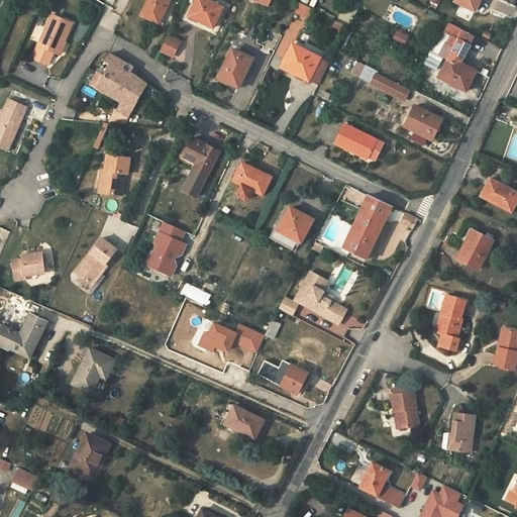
[(156,29),(170,0),(148,0),(141,16),(151,20),(149,26),(156,29)]
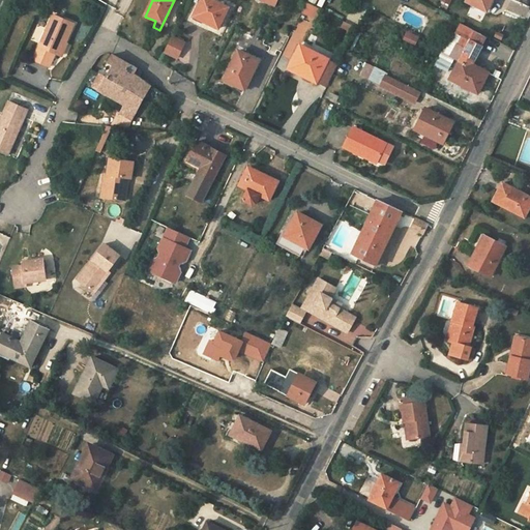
[(217,29),(228,7),(212,0),(202,0),(194,17),(217,29)]
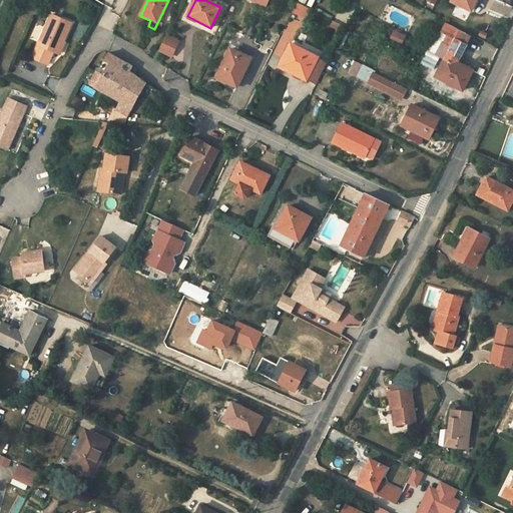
[(452,0),(452,1),(471,11),(476,0),(452,0)]
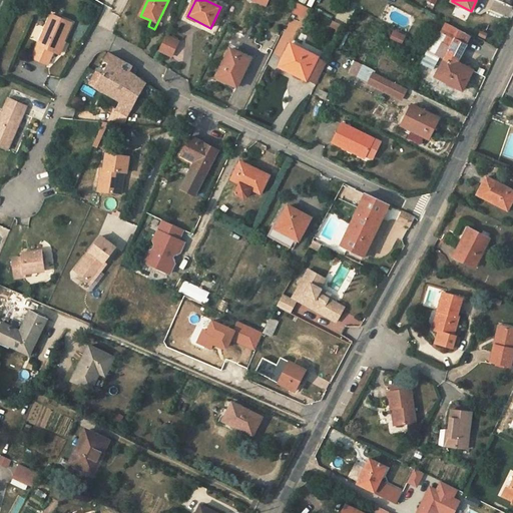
[(306,7),(297,3),(293,11),(302,16),(306,7)]
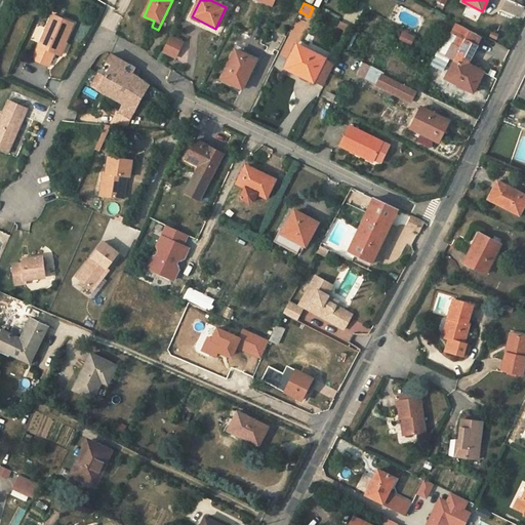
[(53,14),(34,59),(49,66),(54,52),(59,54),(74,24),(53,14)]
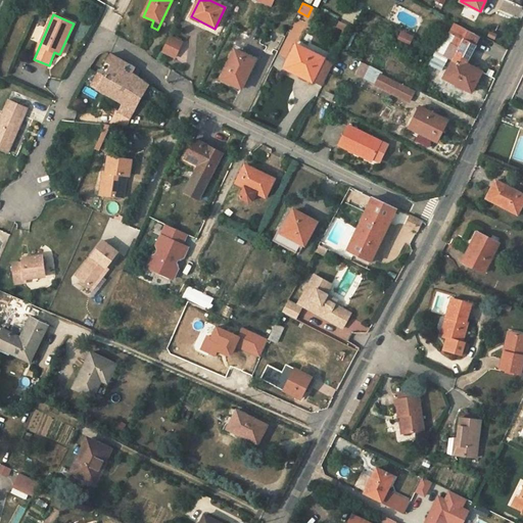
[(469,33),(454,25),(449,32),(457,36),(465,40),(469,33)]
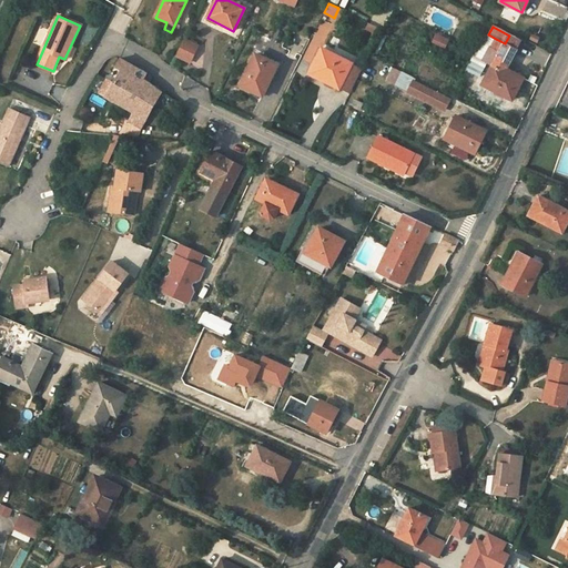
[(336,48),(340,38),(330,34),(326,44),(336,48)]
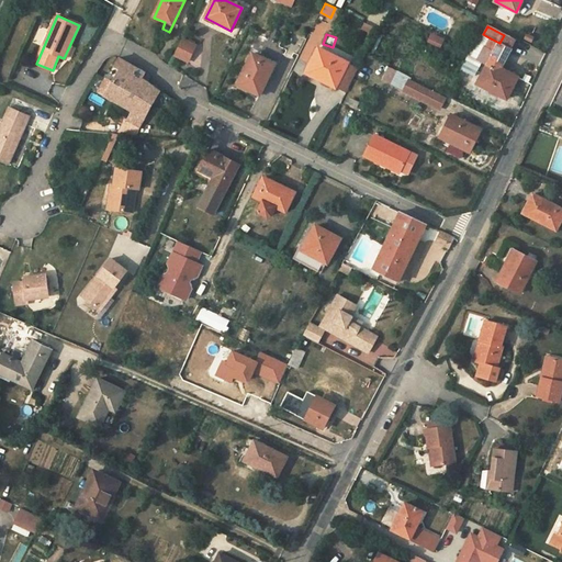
[(483,46),(475,60),(486,66),(498,71),(501,68),(515,41),(504,35),(499,43),(491,38),(486,47),(483,46)]
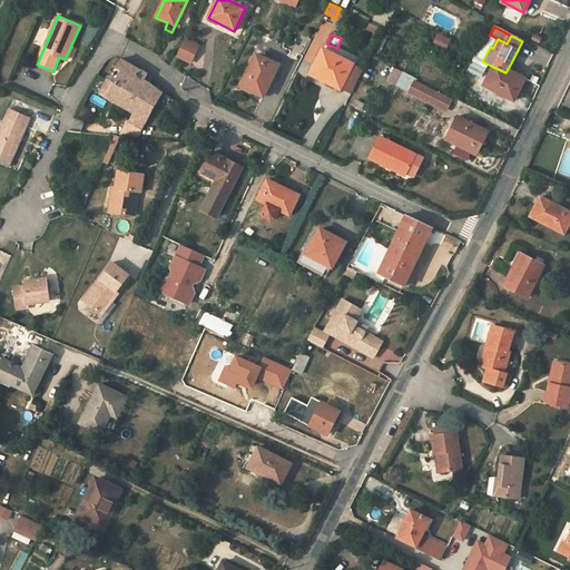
[(172,57),(189,64),(197,43),(179,37),(172,57)]
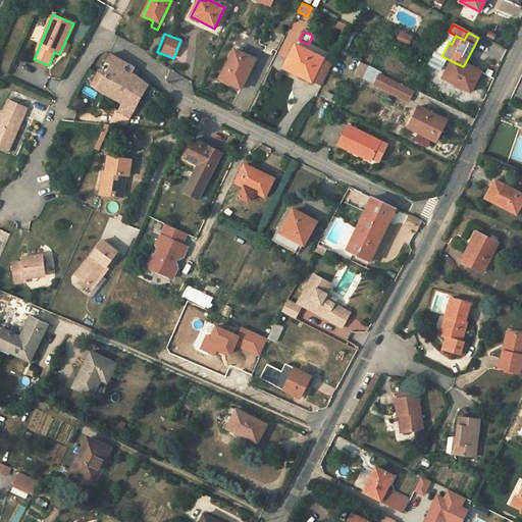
[(285,68),(321,87),(333,63),(297,45),(285,68)]
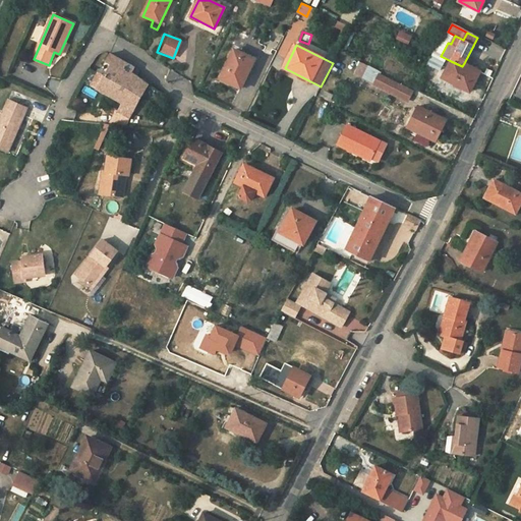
[(240,89),(254,59),(234,50),(221,78),(240,89)]
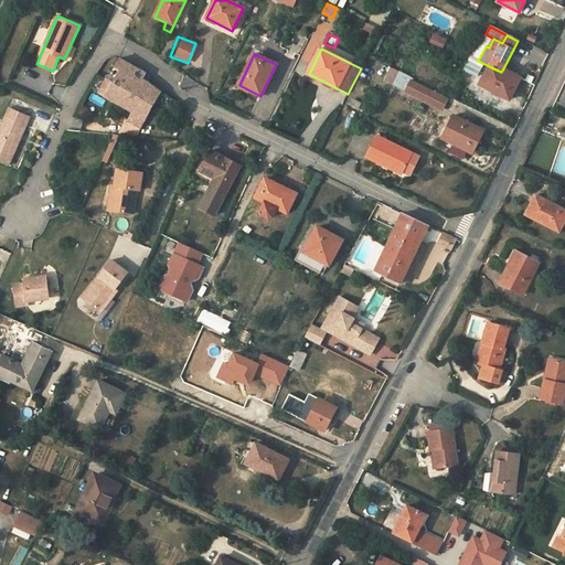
[(150,77),(119,60),(115,66),(121,70),(114,83),(106,96),(134,113),(129,120),(140,127),(160,93),(147,84),(150,77)]
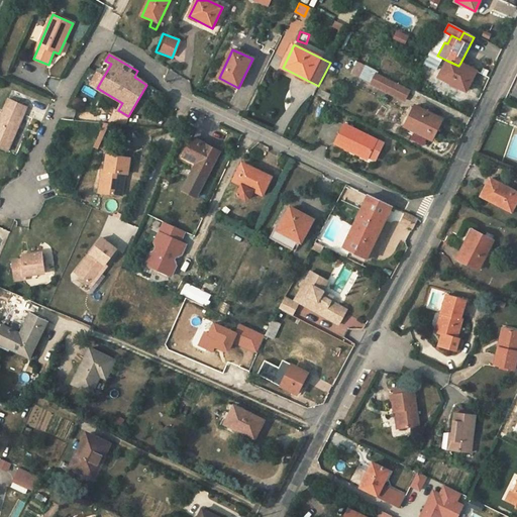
[(477,72),(460,63),(458,66),(447,61),(439,78),(466,92),(477,72)]
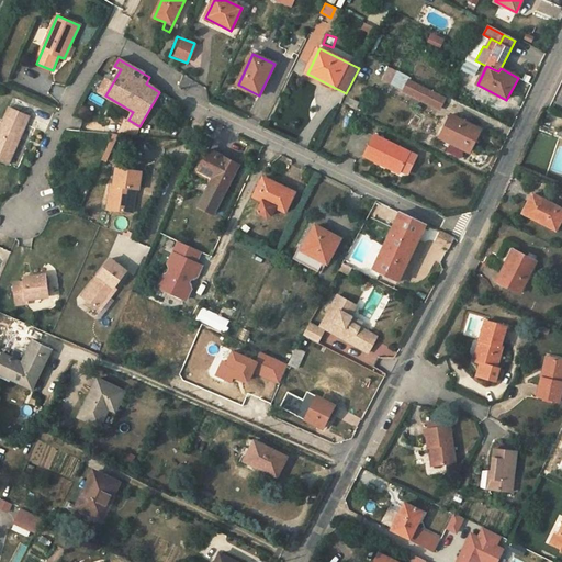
[(409,81),(409,79),(398,72),(390,68),(383,80),(439,109),(445,99),(409,81)]
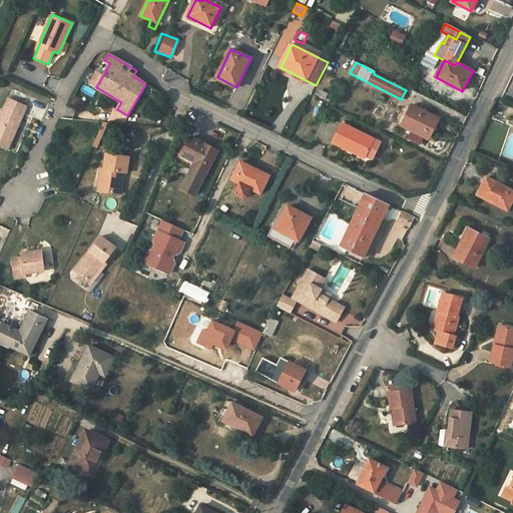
[(89,84),(96,87),(103,75),(96,71),(89,84)]
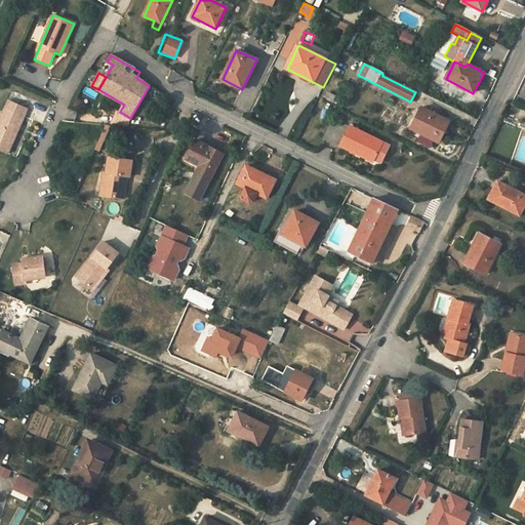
[(28,108),(9,99),(0,119),(0,149),(8,153),(28,108)]
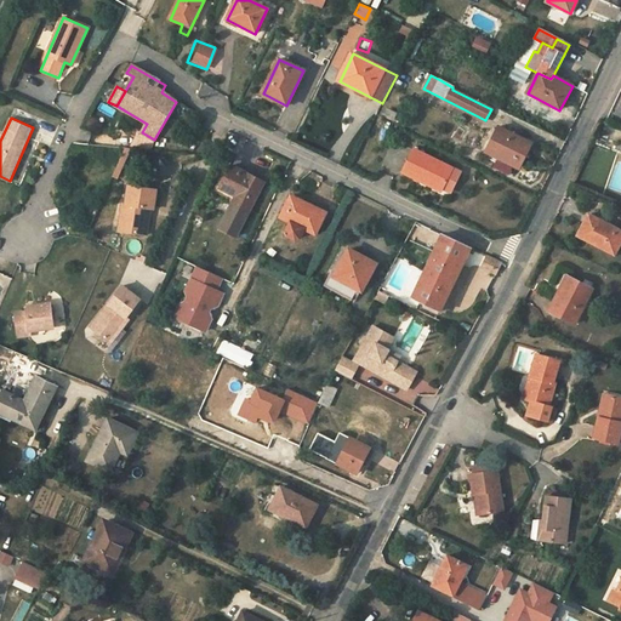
[(531,143),(499,127),(486,153),(499,159),(495,166),(508,174),(512,165),(518,169),(531,143)]
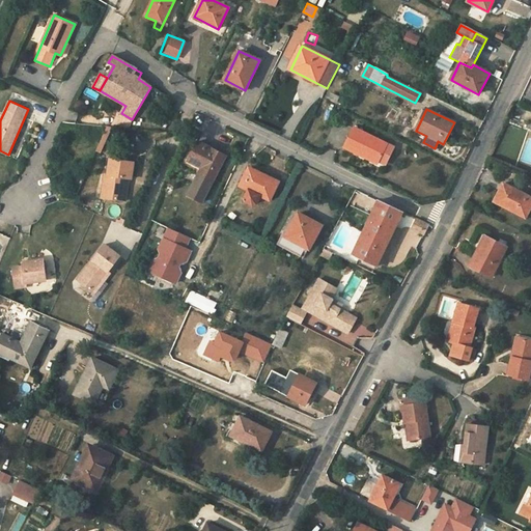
[(388,144),(354,128),(344,148),(362,157),(364,154),(380,161),(388,144)]
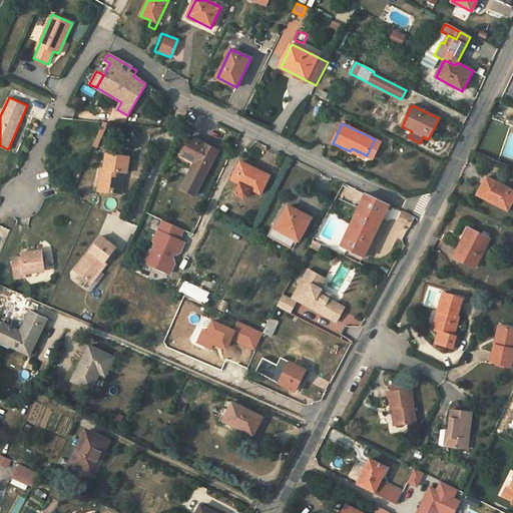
[(180,159),(192,166),(194,167),(188,178),(186,177),(180,188),(194,195),(218,150),(191,136),(180,159)]
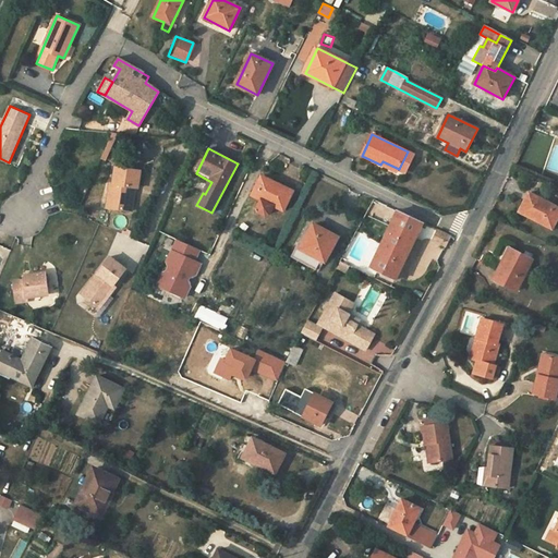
[(399,169),(383,161),(380,165),(398,172),(399,169)]
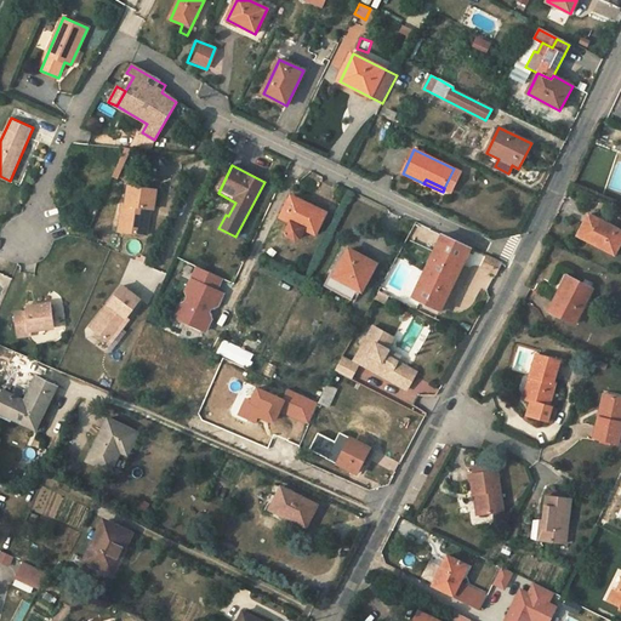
[(154,191),(126,187),(124,206),(120,205),(119,221),(127,222),(126,234),(144,237),(148,210),(152,211),(154,191)]
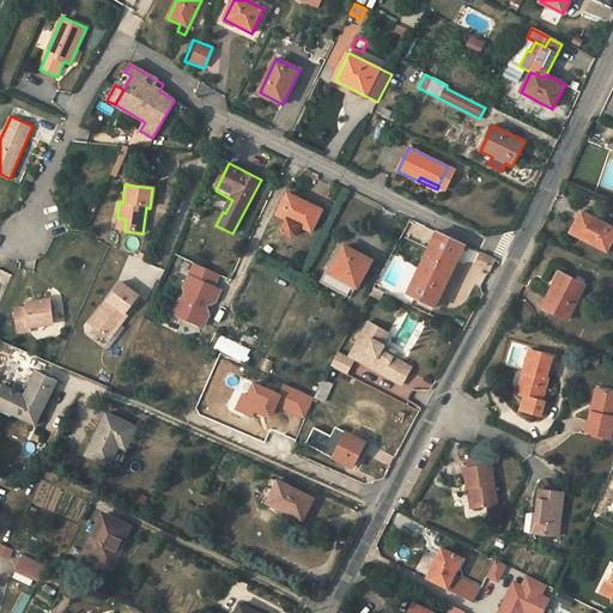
[(311,230),(320,213),(302,204),(303,200),(287,193),(277,214),(287,219),(283,229),(284,234),(291,237),(295,236),(301,225),(311,230)]
